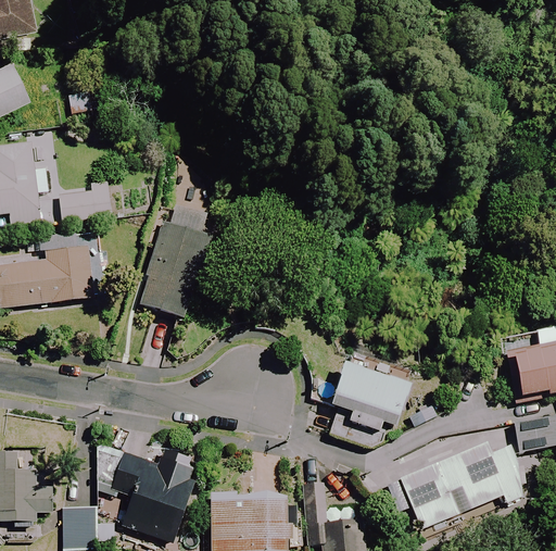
[(0,0),(0,112),(29,99),(10,61),(0,65),(0,35),(32,29),(26,0),(0,0)]
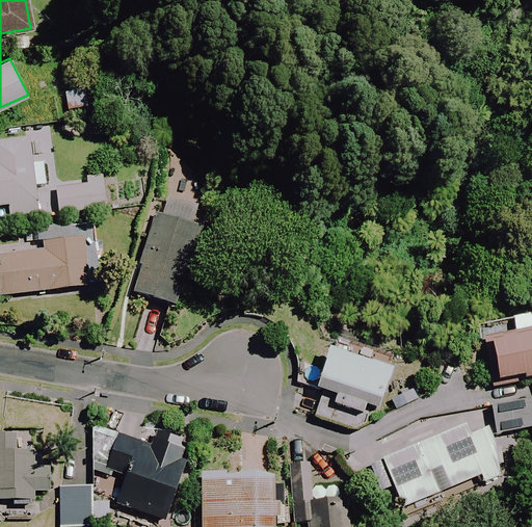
[(47,182),(40,134),(0,139),(0,205),(9,204),(10,214),(20,213),(40,210),(35,184),(47,182)]
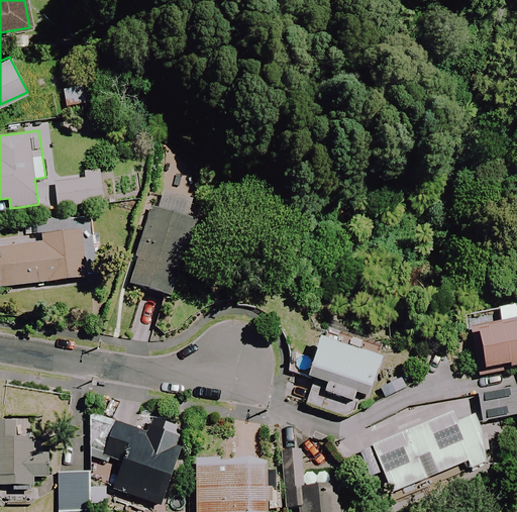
[(104,201),(101,169),(85,170),(86,178),(56,181),(58,206),(104,201)]
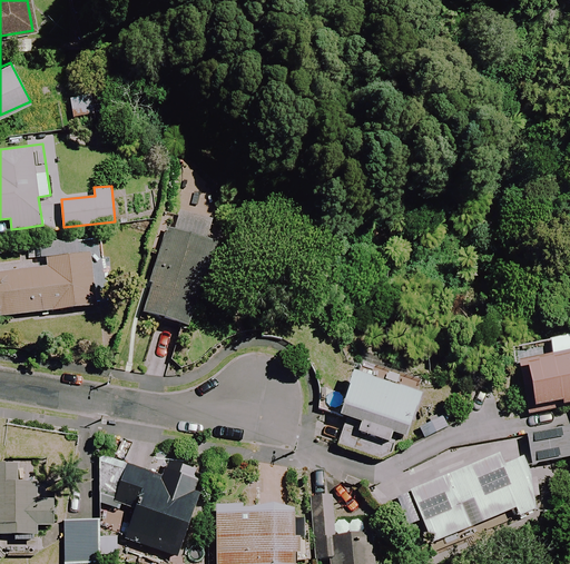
[(212,239),(165,228),(144,313),(190,325),(212,239)]
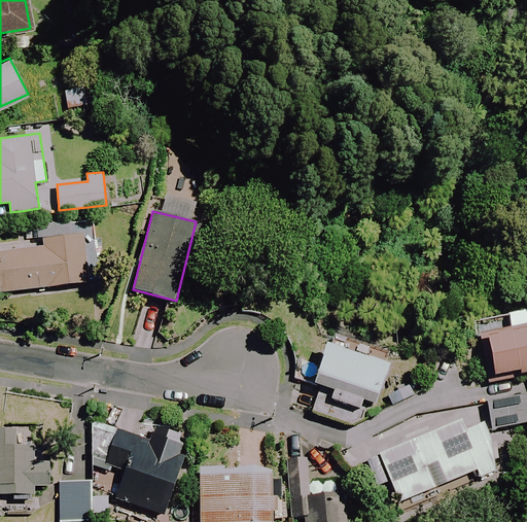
[(90,281),(84,233),(42,238),(43,246),(0,250),(0,283),(1,291),(90,281)]
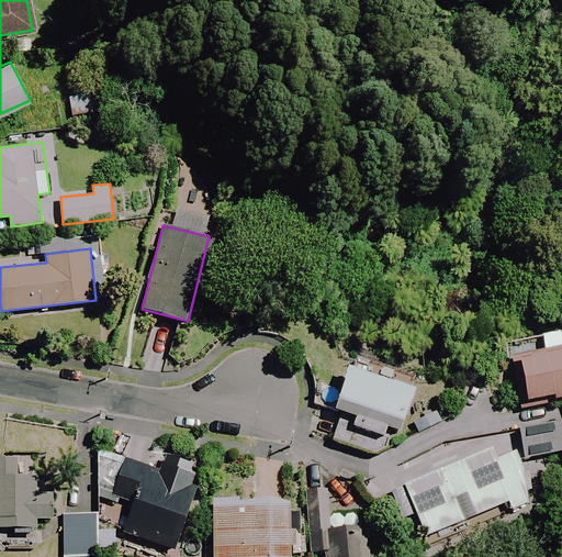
[(561,345),(513,355),(523,407),(561,398),(561,345)]
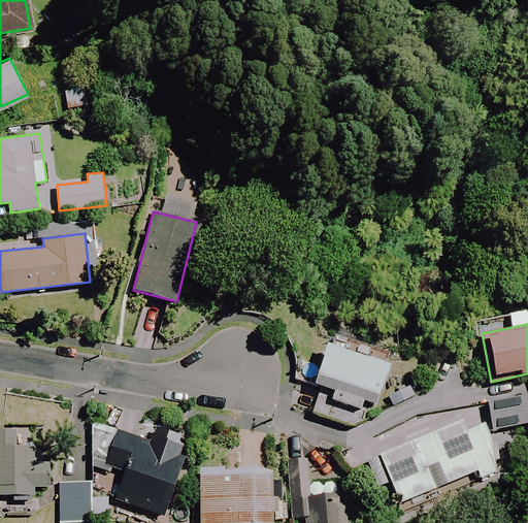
[(390,365),(328,345),(318,377),(380,397),(390,365)]
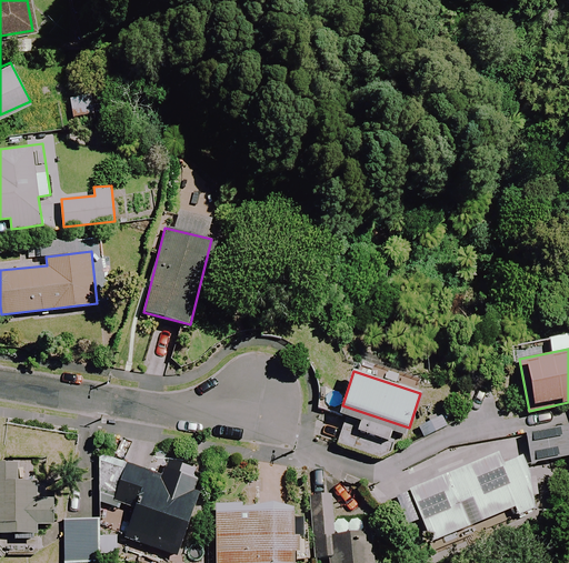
[(360,418),(356,431),(388,442),(392,429),(360,418)]
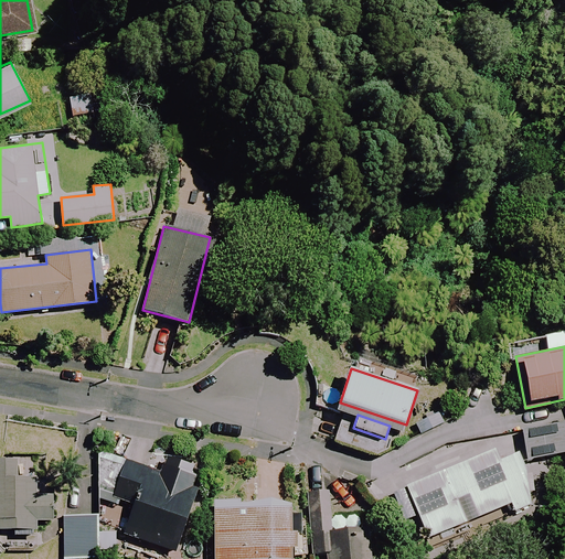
[(564,452),(564,420),(522,427),(528,459),(564,452)]
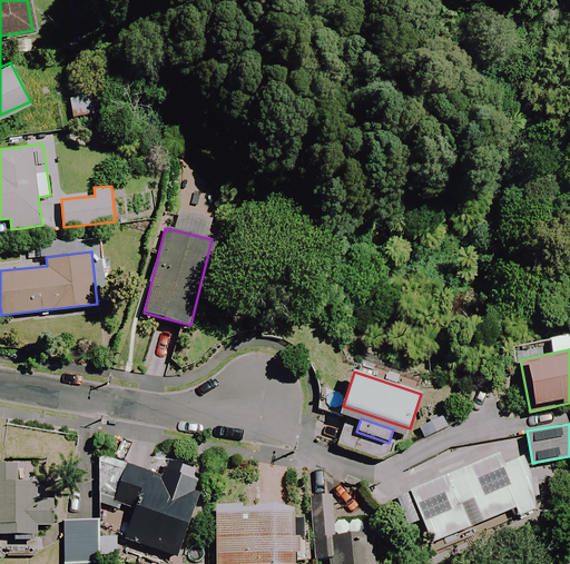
[(538,507),(534,498),(517,453),(413,494),(431,540),(457,530),(463,547),(482,540),(475,522),(513,506),(517,516),(538,507)]
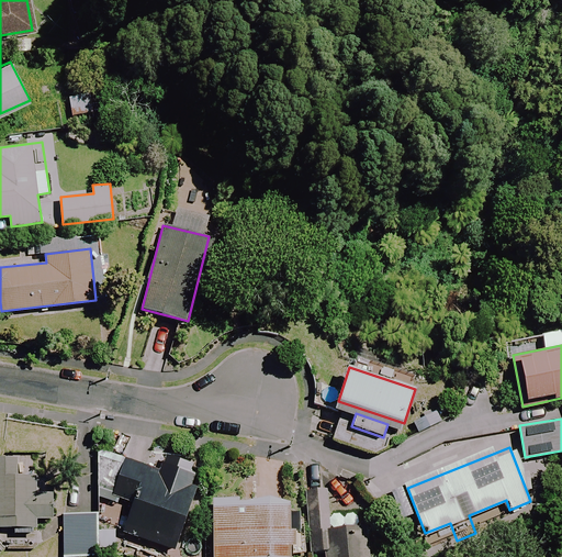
[(203,466),(167,454),(161,469),(126,457),(113,493),(134,501),(124,531),(175,548),(203,466)]
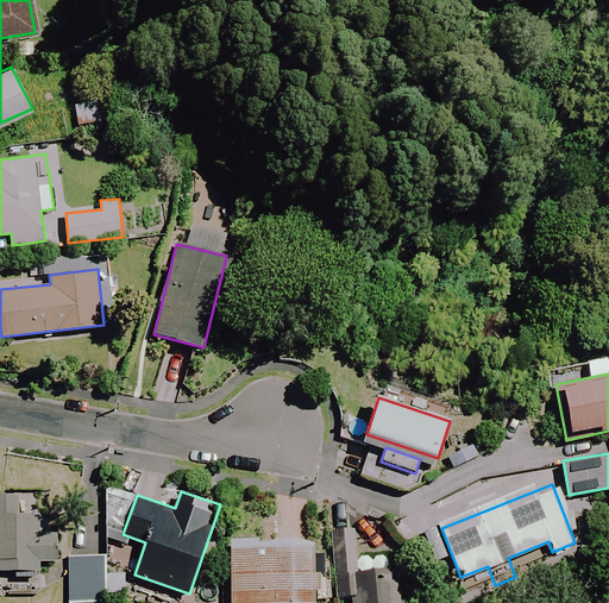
[(38,496),(0,495),(0,591),(37,592),(38,566),(57,567),(58,536),(37,535),(38,496)]
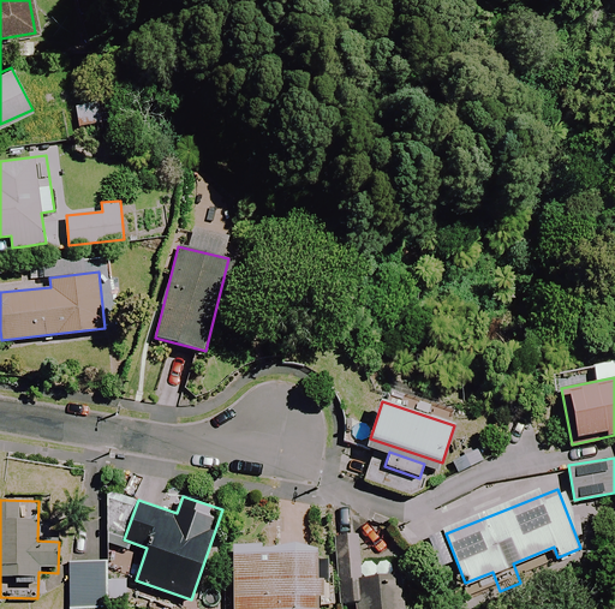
[(339,601),(357,599),(357,608),(404,608),(401,574),(364,578),(360,531),(333,532),(339,601)]
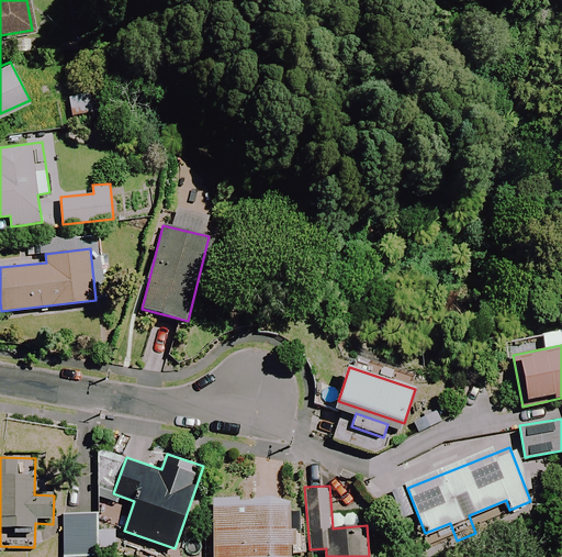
[(289,556),(290,499),(214,499),(213,556),(289,556)]
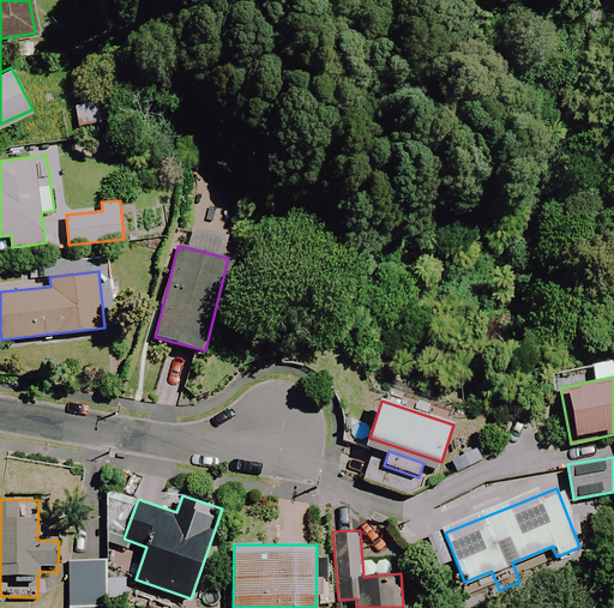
[(68,605),(74,606),(73,607),(89,607),(107,607),(108,593),(126,594),(127,578),(106,577),(107,559),(72,557),(68,605)]
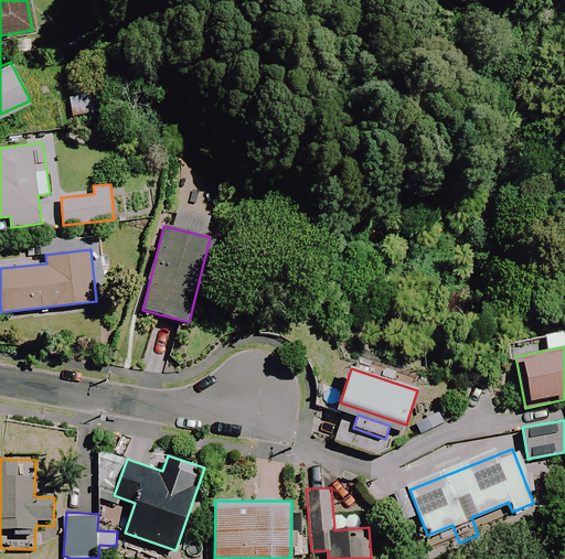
All buildings are outlined.
